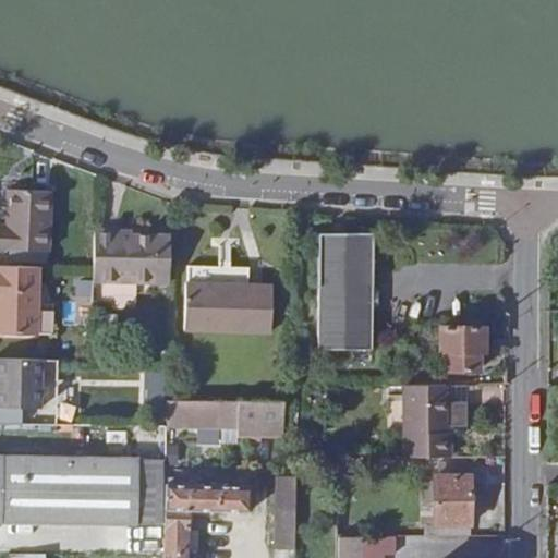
[(0,253),(44,253),(44,193),(0,191),(0,253)]
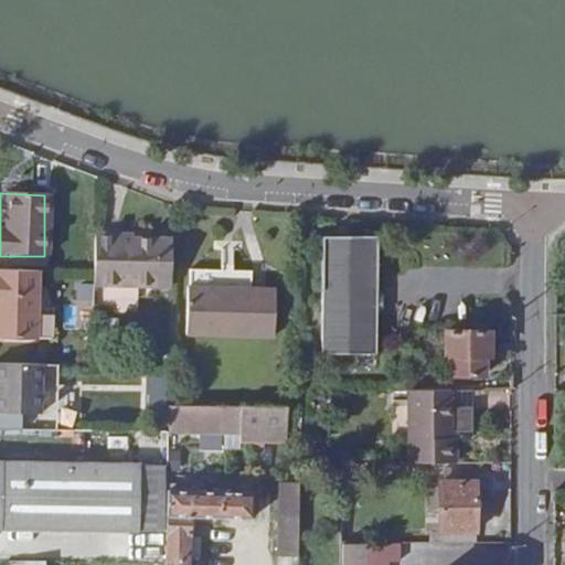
[(112,233),(92,234),(91,270),(91,284),(156,285),(156,237),(112,236),(112,233)]
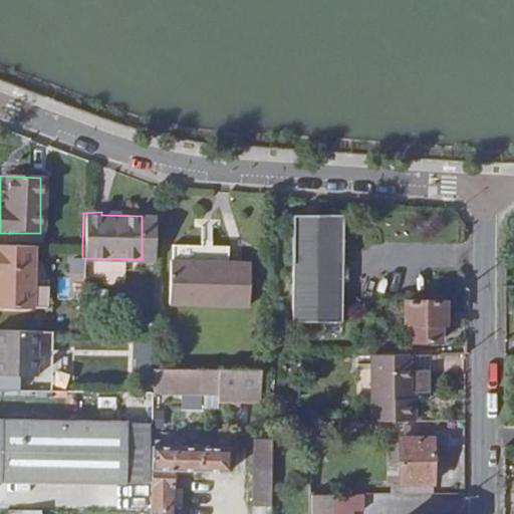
[(341,215),(291,215),(290,319),(340,319),(340,285),(346,279),(346,268),(340,263),(341,215)]
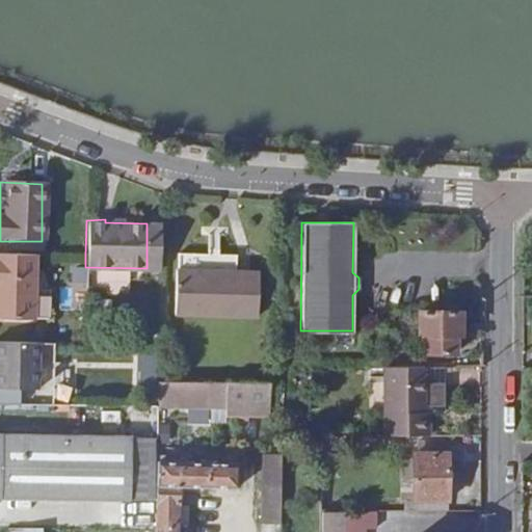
[(158,223),(147,223),(147,268),(158,268),(158,223)]
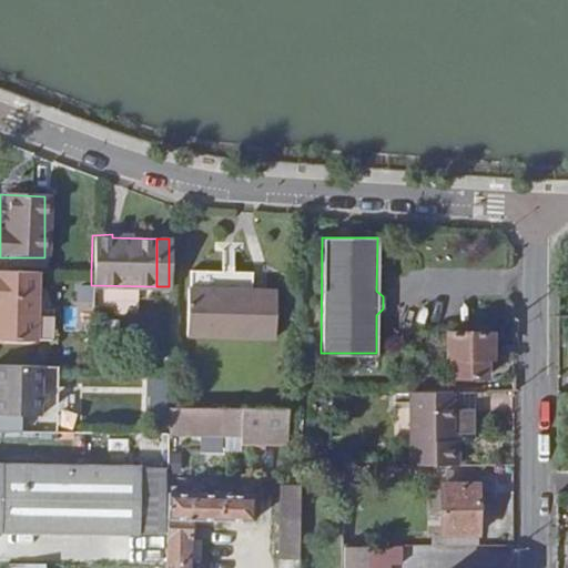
[(199,273),(198,338),(275,340),(277,291),(263,291),(263,274),(199,273)]
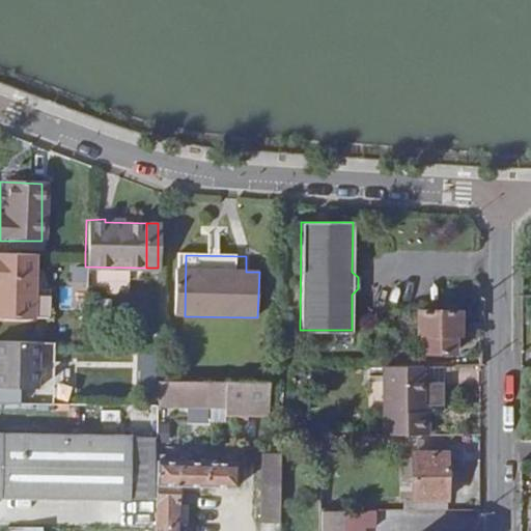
[(57,266),(56,308),(79,308),(79,303),(83,304),(82,266),(57,266)]
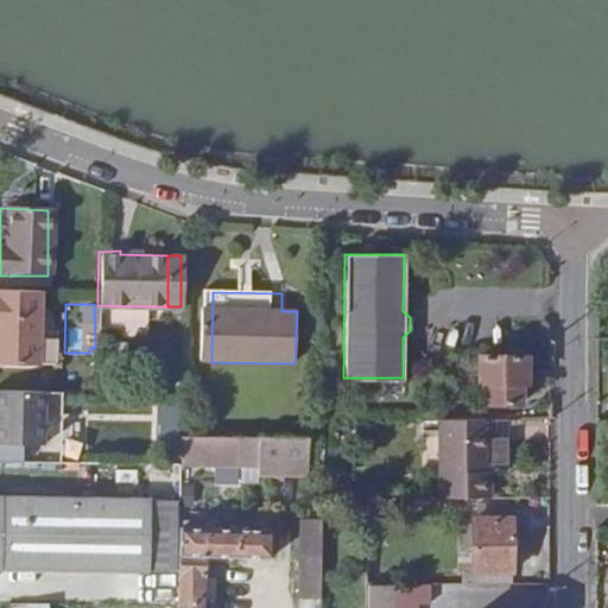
[(0,380),(39,381),(40,347),(40,314),(0,311),(0,380)]
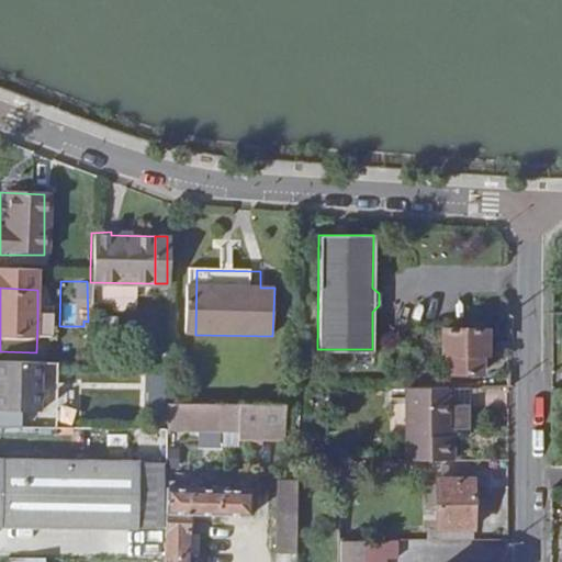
[(486,353),(486,329),(441,329),(441,355),(449,355),(448,373),(481,373),(481,353),(486,353)]
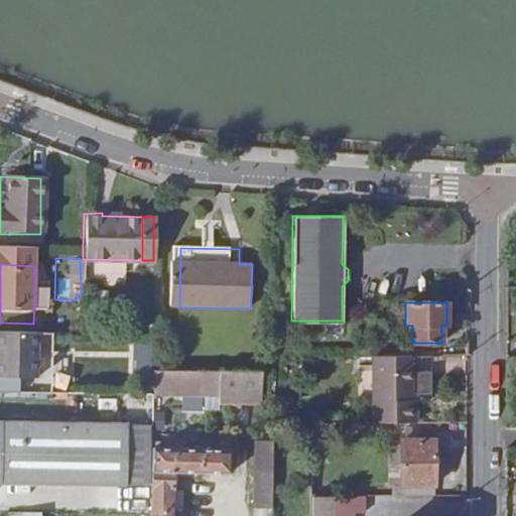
[(0,377),(22,377),(21,334),(0,333),(0,377)]
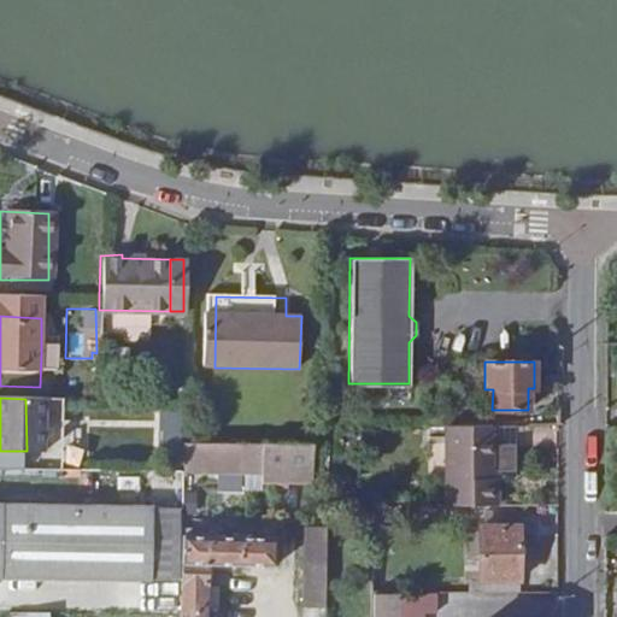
[(492,464),(492,422),(444,422),(442,422),(442,505),(498,505),(498,476),(492,476),(492,464)]
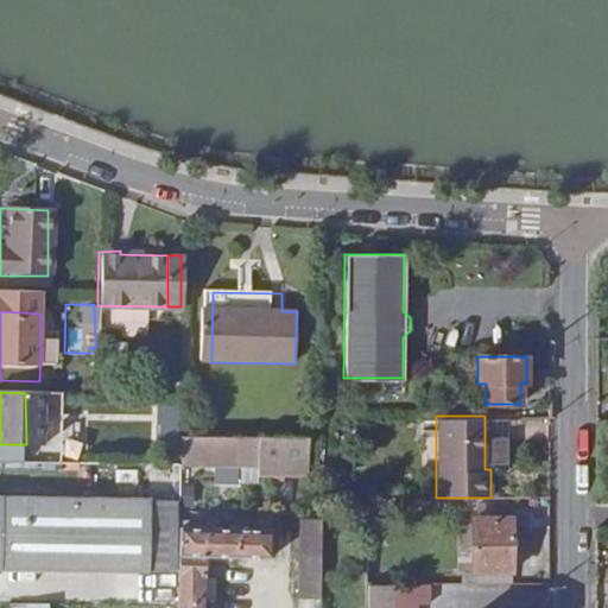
[(306,474),(306,437),(242,437),(242,458),(259,458),(259,472),(306,474)]
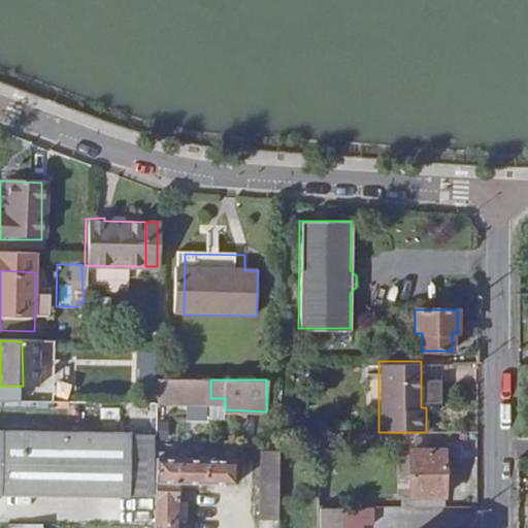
[(175,403),(156,403),(155,422),(175,423),(175,403)]
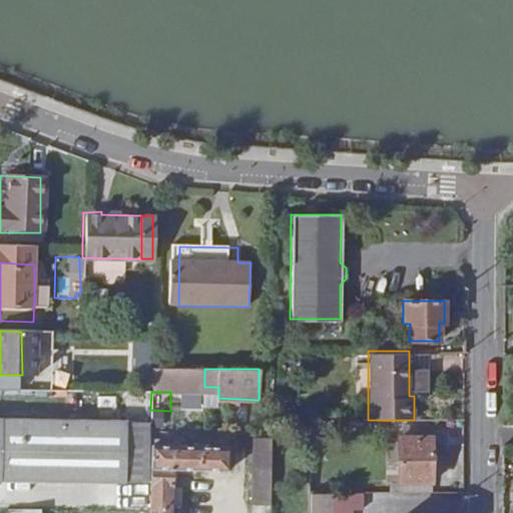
[(170,411),(150,410),(150,425),(150,427),(170,428),(170,411)]
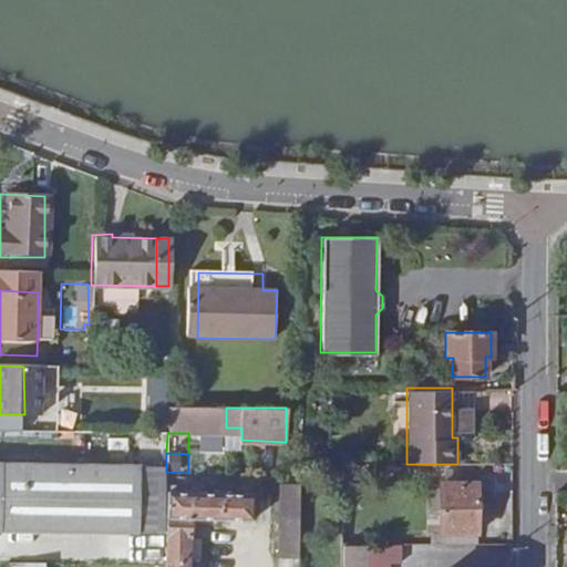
[(0,466),(0,498),(140,500),(140,470),(0,466)]
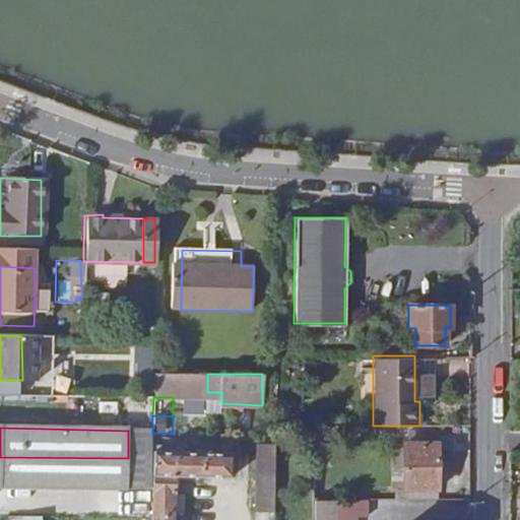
[(152,433),(152,431),(128,431),(128,458),(152,459),(152,450),(152,433)]
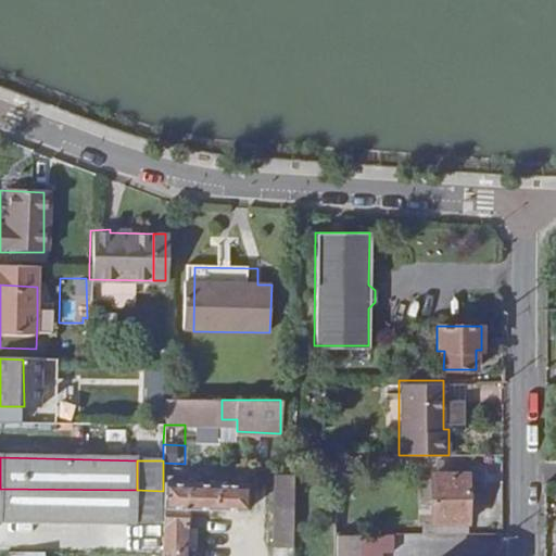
[(293,542),(294,474),(280,474),(276,472),(274,543),(293,542)]
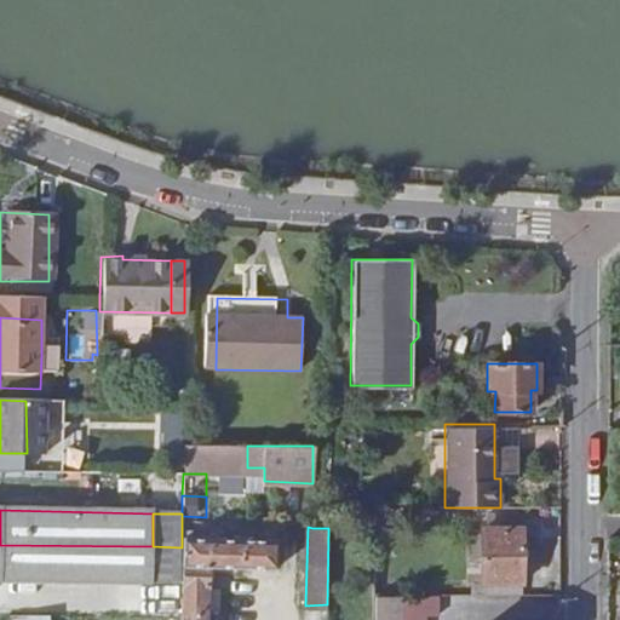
[(481,583),(520,583),(520,529),(481,529),(481,583)]
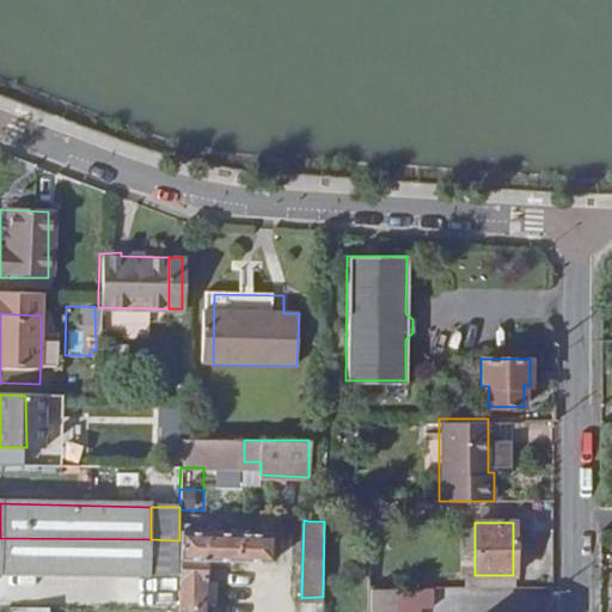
[(271,532),(179,530),(179,540),(178,576),(178,611),(177,611),(202,611),(204,558),(270,560),(271,532)]
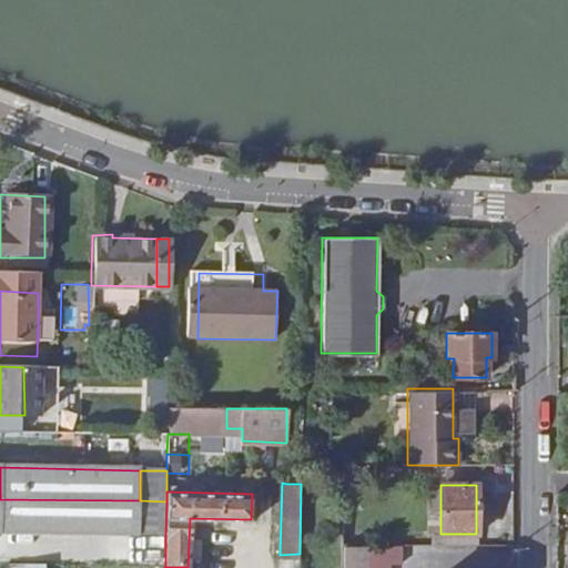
[(140,500),(0,499),(0,533),(140,535),(140,500)]
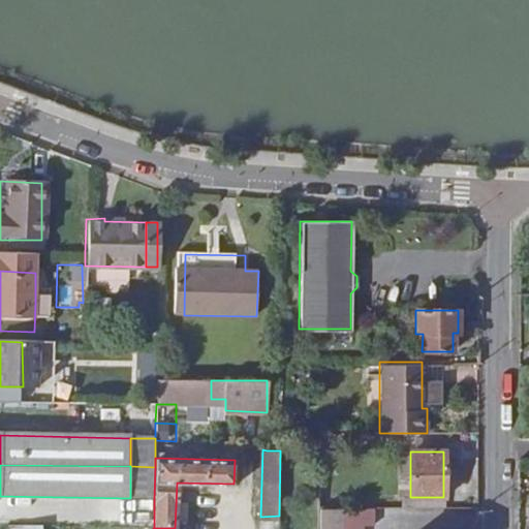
[(130,466),(130,498),(154,498),(155,467),(130,466)]
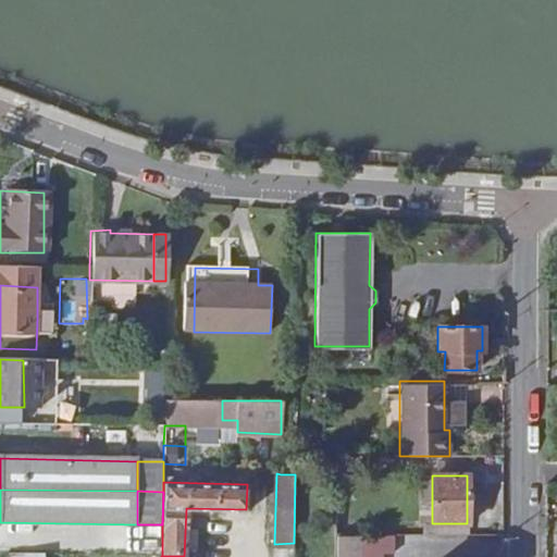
[(431,535),(466,535),(467,523),(432,523),(431,523),(431,535)]
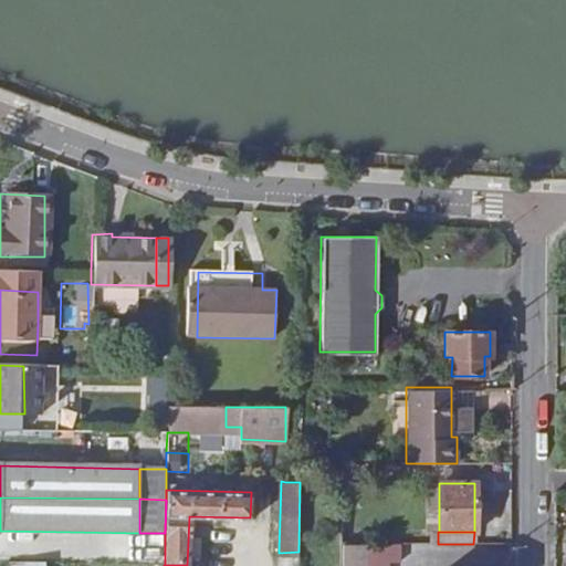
[(397,562),(398,543),(339,543),(339,561),(338,565),(386,565),(386,562),(397,562)]
